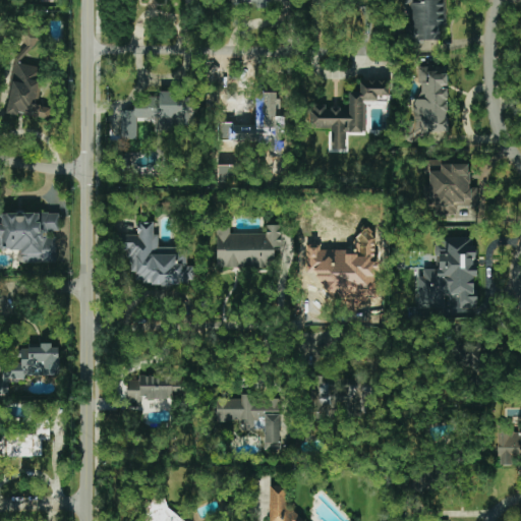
[(273,8),(273,0),(231,0),(231,6),(273,8)]
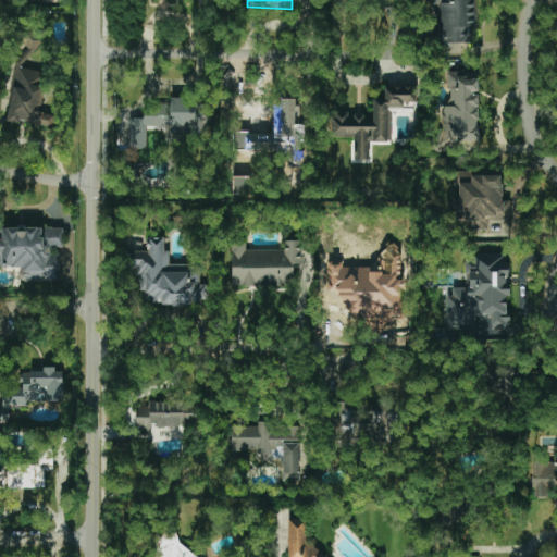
[(474,0),(438,0),(440,42),(470,42),(470,27),(475,27),(474,0)]
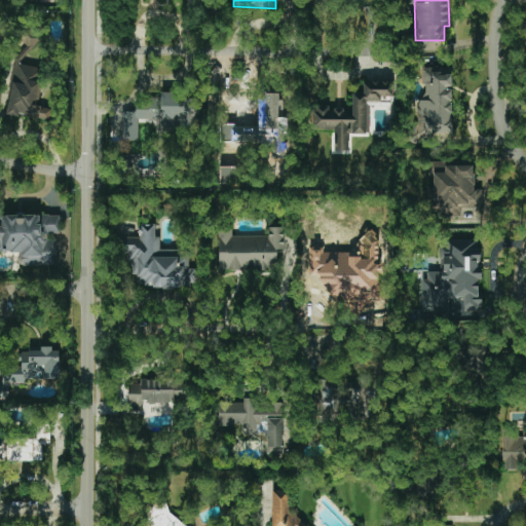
[(32,49),(42,38),(27,24),(16,35),(32,49)]
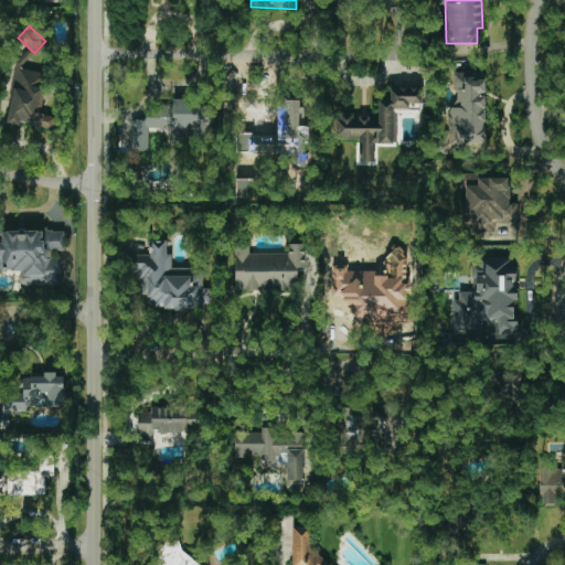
[(46,73),(16,67),(7,123),(21,126),(21,124),(54,129),(56,116),(40,114),(46,73)]
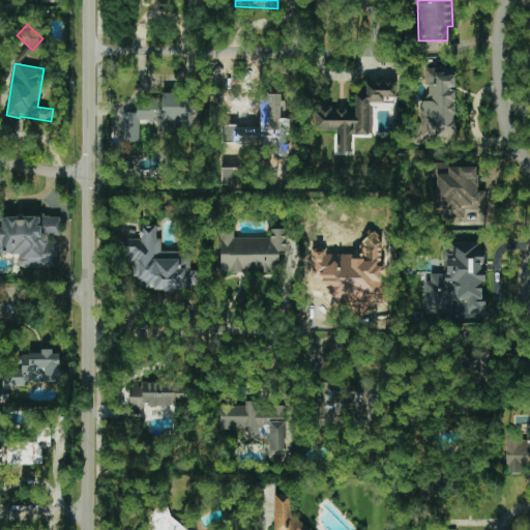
[(424,137),(455,137),(454,88),(455,88),(455,75),(437,75),(437,67),(423,67),(424,137)]
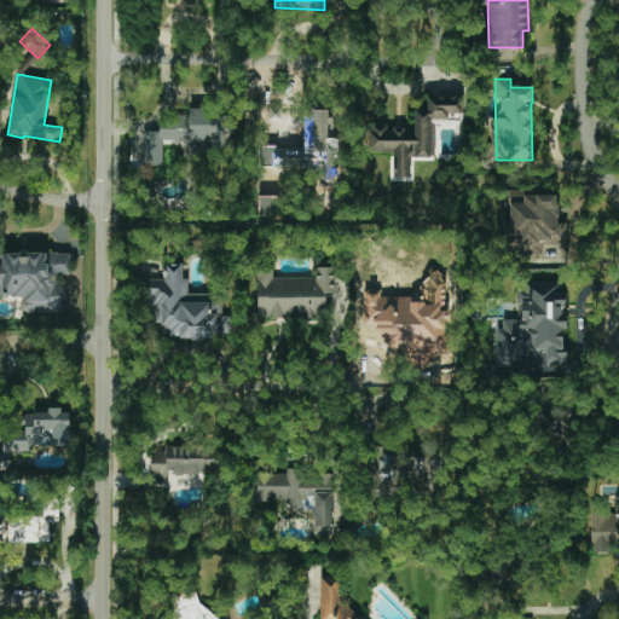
[(461,96),(427,94),(427,110),(415,110),(414,129),(387,128),(388,125),(366,125),(366,152),(393,154),(393,177),(411,177),(411,156),(435,157),(435,125),(461,125),(461,96)]
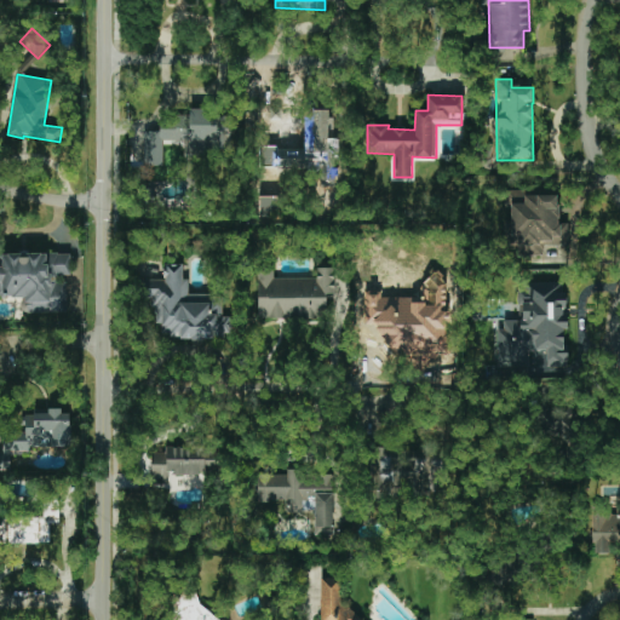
[(142,166),(162,166),(164,139),(184,139),(184,151),(230,153),(230,112),(189,110),(189,118),(160,116),(160,132),(143,131),(142,166)]
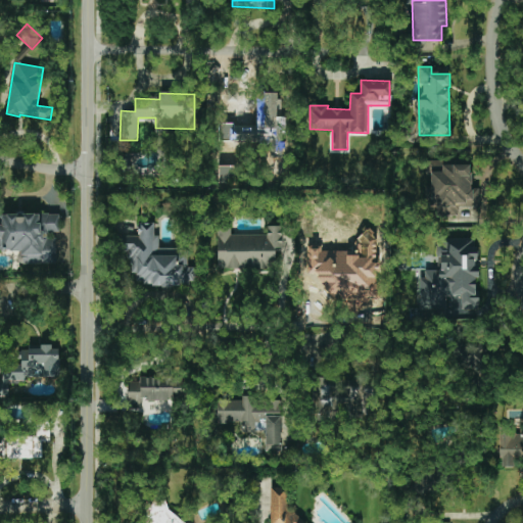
[(479,206),(479,188),(471,188),(471,162),(430,162),(429,216),(460,216),(460,206),(479,206)]
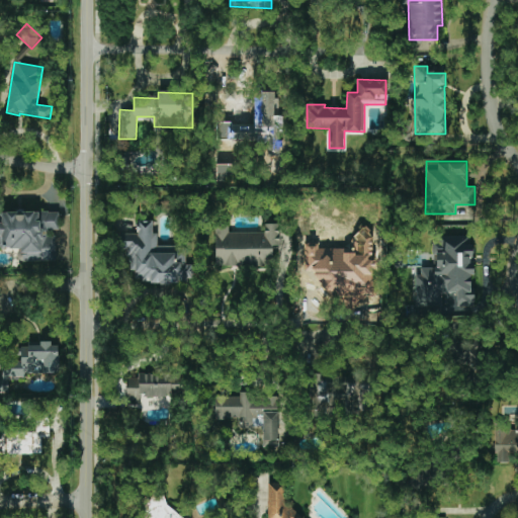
[(59,211),(2,211),(2,223),(0,223),(0,247),(20,248),(20,261),(56,262),(56,232),(59,233),(59,211)]
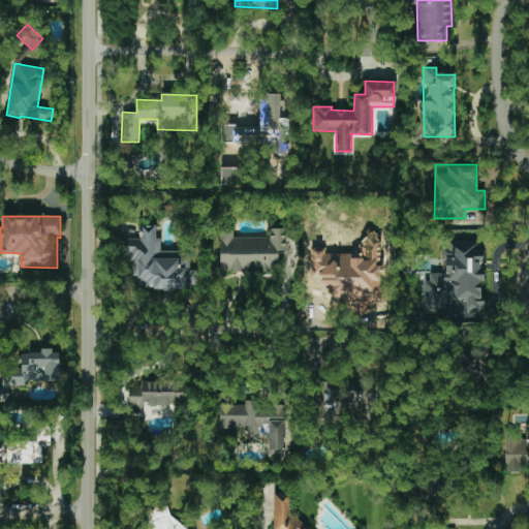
[(161,251),(161,239),(156,239),(156,225),(141,225),(139,239),(129,239),(129,262),(133,262),(133,277),(137,277),(137,287),(197,288),(197,271),(189,271),(190,251),(161,251)]
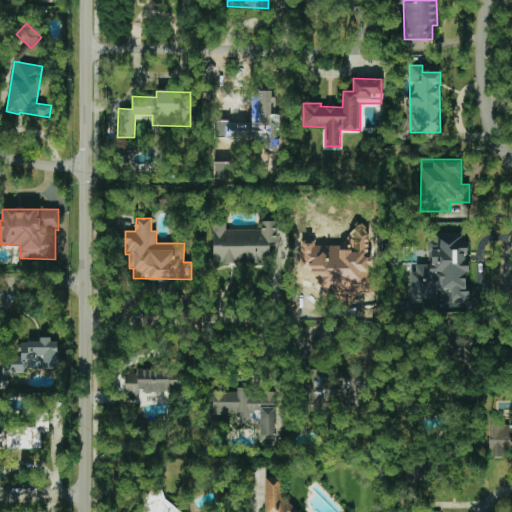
[(226,230),(226,223),(212,223),(213,263),(270,263),(270,243),(276,243),(276,221),(261,221),(261,229),(226,230)]
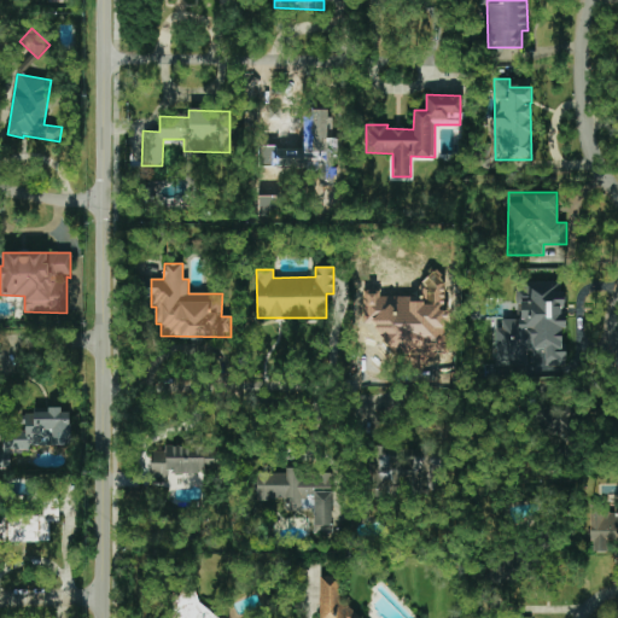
[(495,366),(526,366),(528,349),(546,349),(544,366),(565,366),(565,351),(563,351),(563,314),(561,314),(563,283),(516,283),(516,304),(522,304),(520,320),(502,320),(502,328),(496,328),(495,366)]
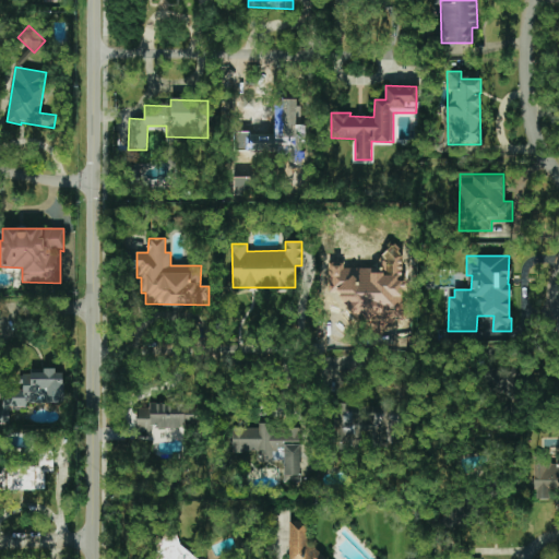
[(526,382),(506,363),(498,370),(491,364),(480,376),(509,401),(526,382)]
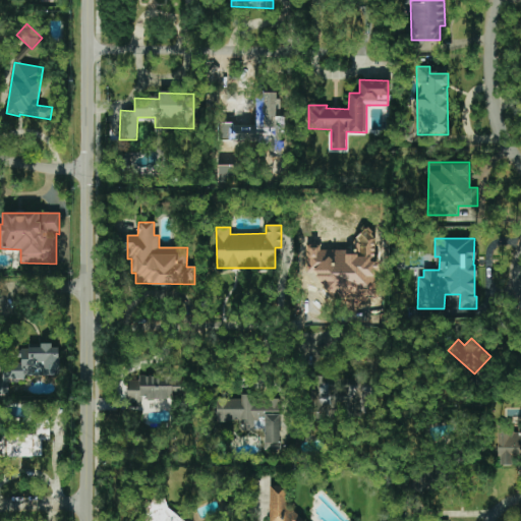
[(21,348),(21,363),(2,364),(2,380),(0,380),(0,394),(9,394),(9,377),(60,375),(59,344),(41,345),(41,347),(21,348)]
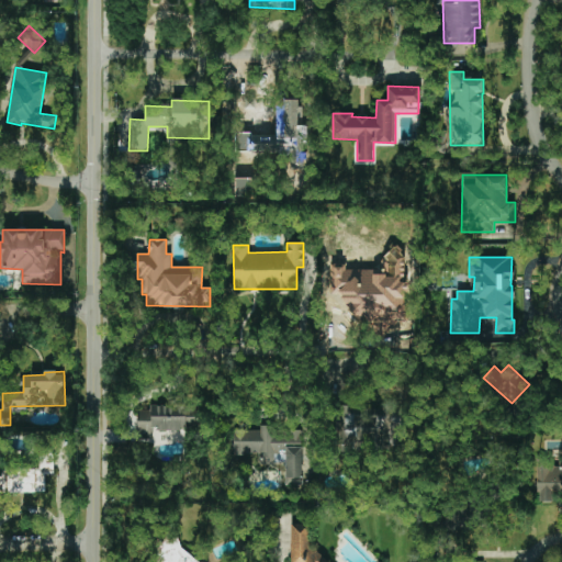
[(138,431),(200,429),(200,404),(149,406),(149,409),(137,411),(138,431)]
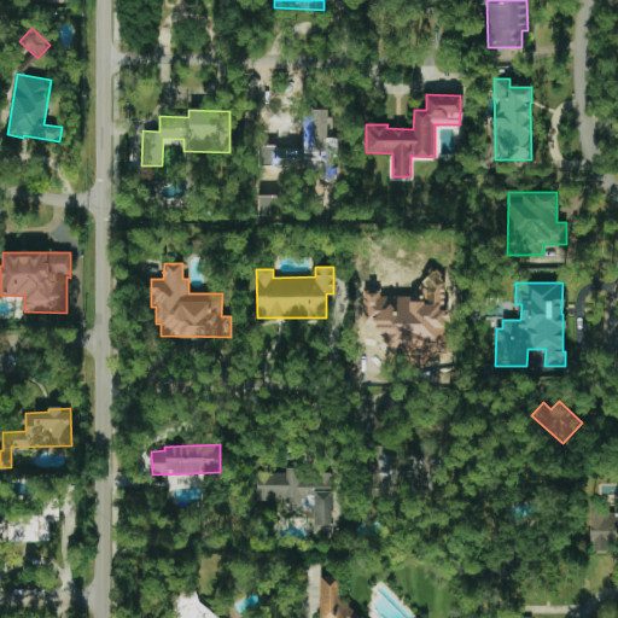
[(427,450),(372,448),(371,500),(389,501),(390,479),(418,481),(418,477),(426,478),(427,450)]
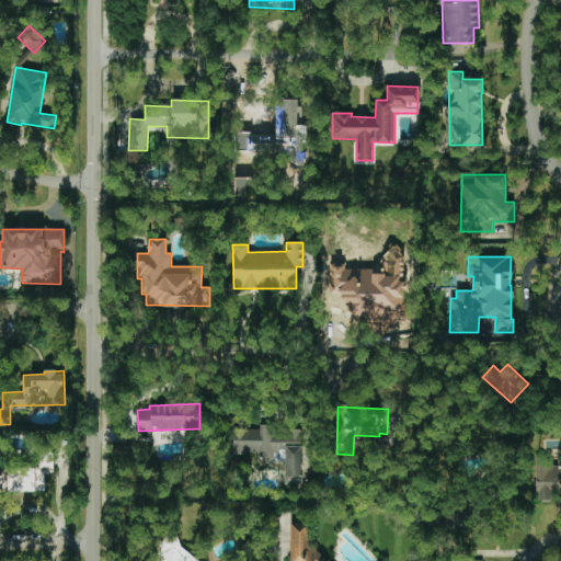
[(301,427),(260,427),(260,430),(232,430),(232,454),(261,454),(261,464),(273,464),(273,451),(284,451),(285,485),(302,485),(301,427)]
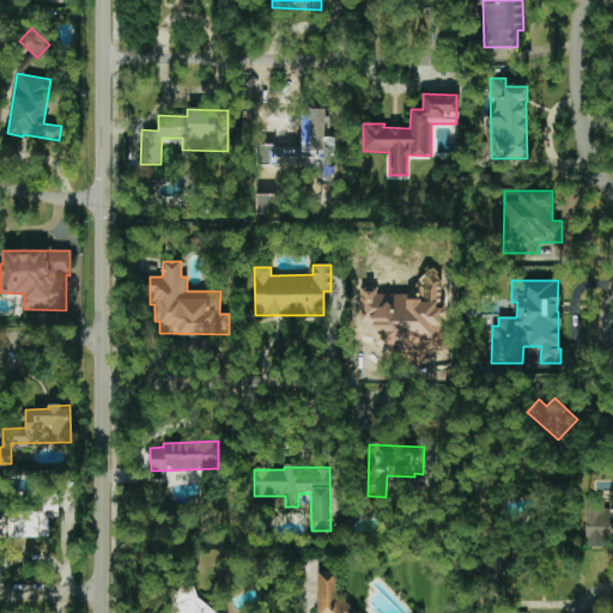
[(605,547),(605,535),(612,535),(612,508),(587,508),(586,547),(605,547)]
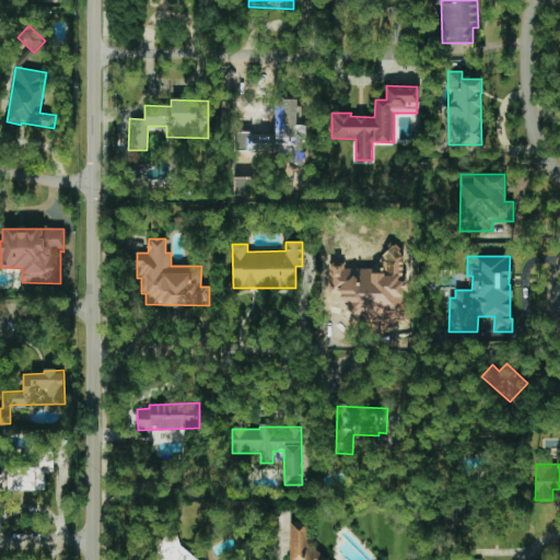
[(198,559),(178,545),(174,522),(149,527),(155,559),(156,559),(198,559)]
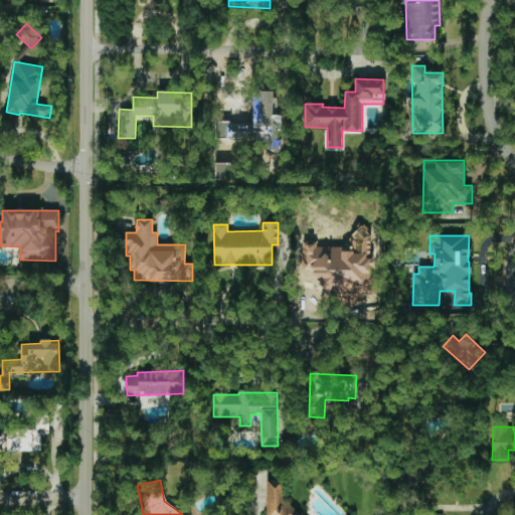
[(297,514),(297,506),(284,505),(284,481),(267,480),(266,514),(297,514)]
